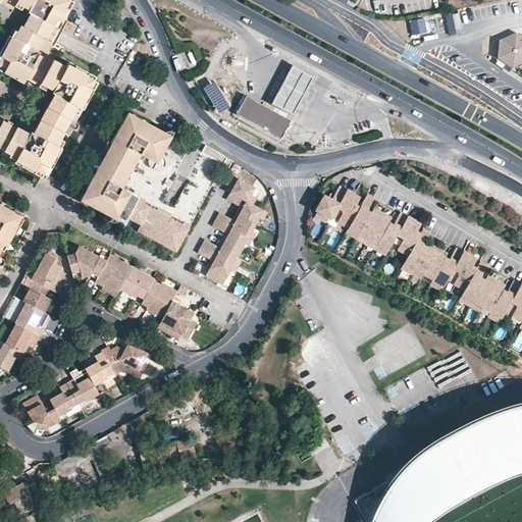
[(0,0),(0,153),(46,178),(63,148),(58,146),(80,106),(85,109),(96,90),(85,84),(90,74),(67,63),(66,64),(54,58),(52,60),(38,53),(46,38),(52,41),(73,0),(0,0)]
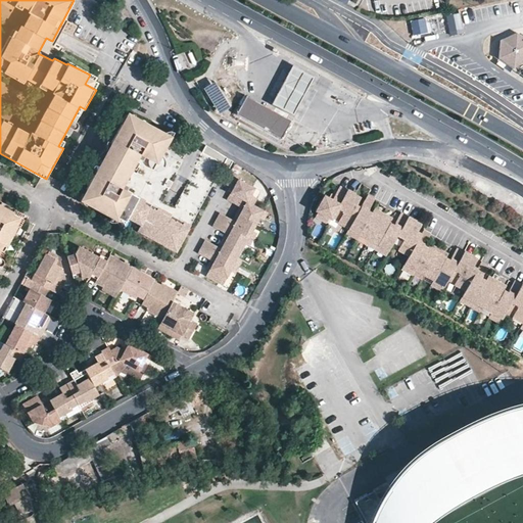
[(461,12),(446,15),(450,35),(465,32),(461,12)]
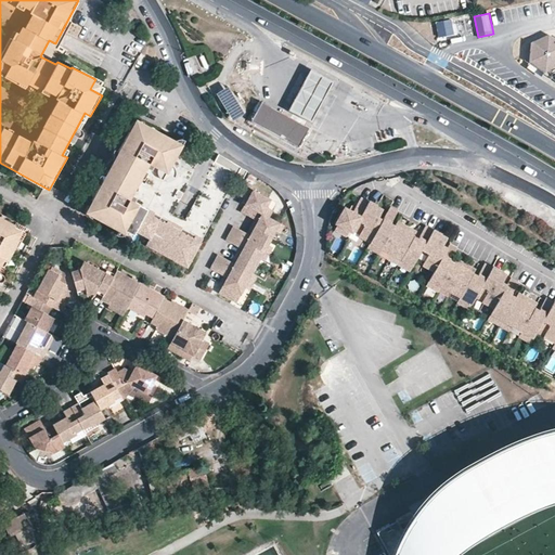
[(451,20),(435,23),(438,38),(454,35),(451,20)]
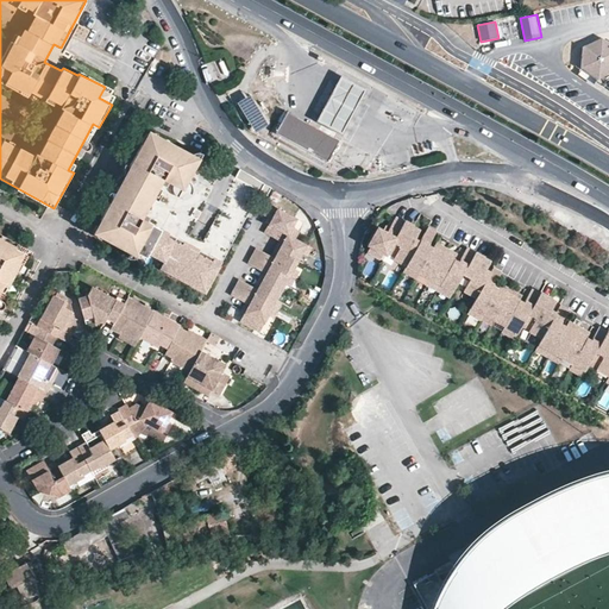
[(608,44),(602,41),(583,50),(583,70),(601,81),(604,80),(608,81),(608,44)]
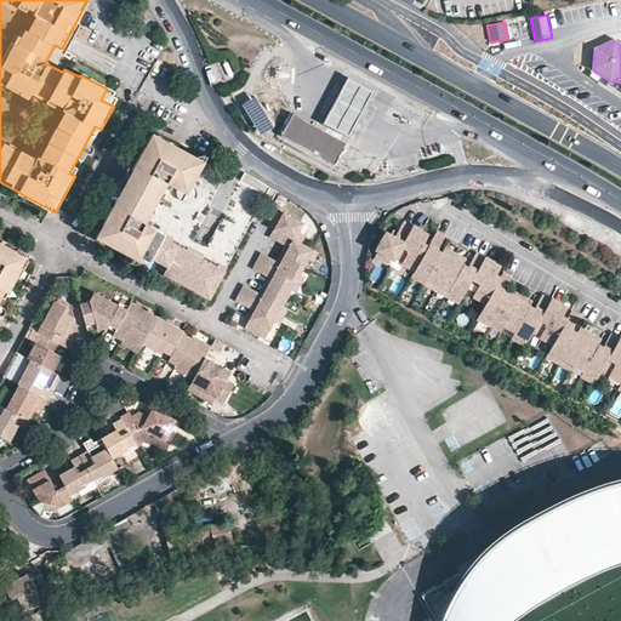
[(375,91),(348,77),(335,101),(323,123),(349,138),(362,117),(375,91)]
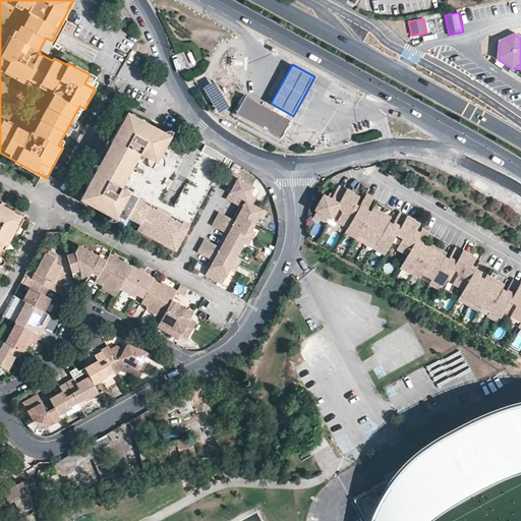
[(209,85),(204,89),(219,113),(224,110),(230,107),(215,81),(209,85)]
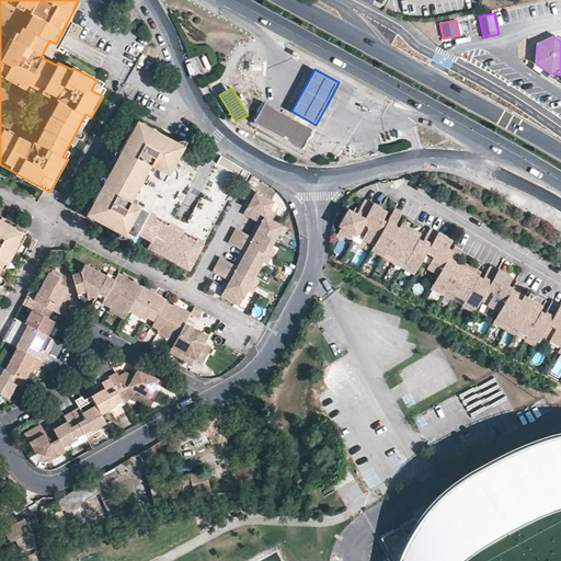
[(313,129),(265,103),(254,123),(302,148),(313,129)]
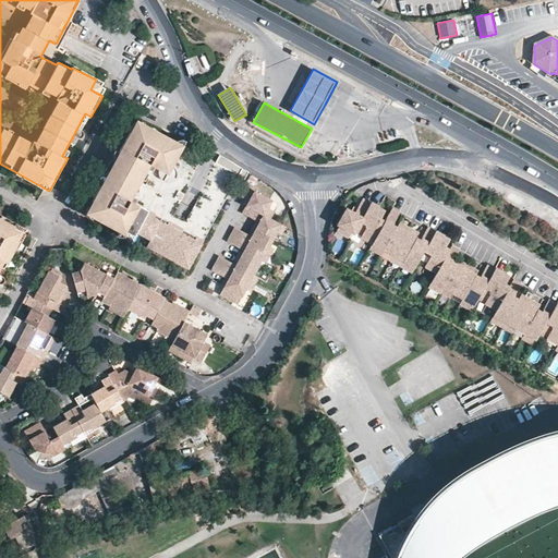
[(137,119),(131,130),(138,134),(145,122),(137,119)]
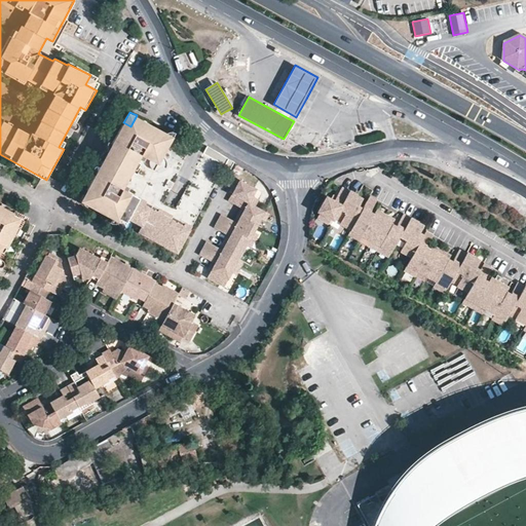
[(160,128),(137,115),(130,126),(123,122),(113,143),(116,145),(113,151),(106,165),(100,177),(96,175),(87,189),(95,192),(88,203),(108,214),(110,211),(127,220),(139,198),(141,196),(127,188),(125,184),(135,166),(139,160),(142,154),(158,162),(172,138),(159,130),(160,128)]
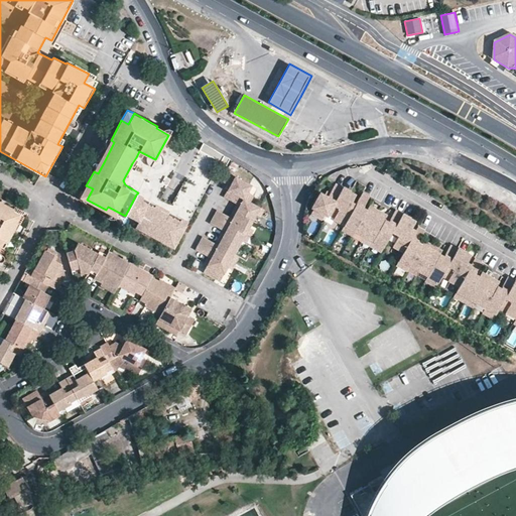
[(169,132),(157,126),(156,128),(168,135),(169,132)]
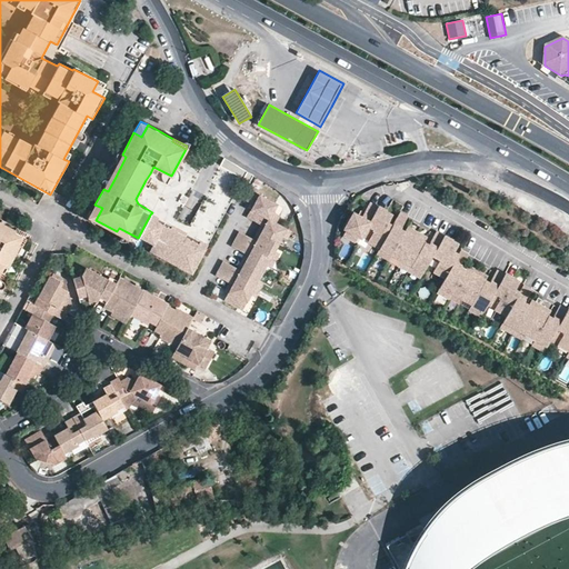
[(186,200),(168,190),(188,153),(196,157),(198,151),(187,146),(186,149),(171,176),(153,167),(150,173),(153,175),(149,182),(146,180),(136,199),(138,203),(152,212),(159,216),(157,219),(150,215),(138,238),(136,242),(192,272),(207,246),(200,241),(201,238),(209,242),(243,177),(236,171),(232,176),(240,180),(218,218),(200,208),(197,212),(196,216),(193,218),(187,231),(186,233),(172,227),(173,223),(186,200)]
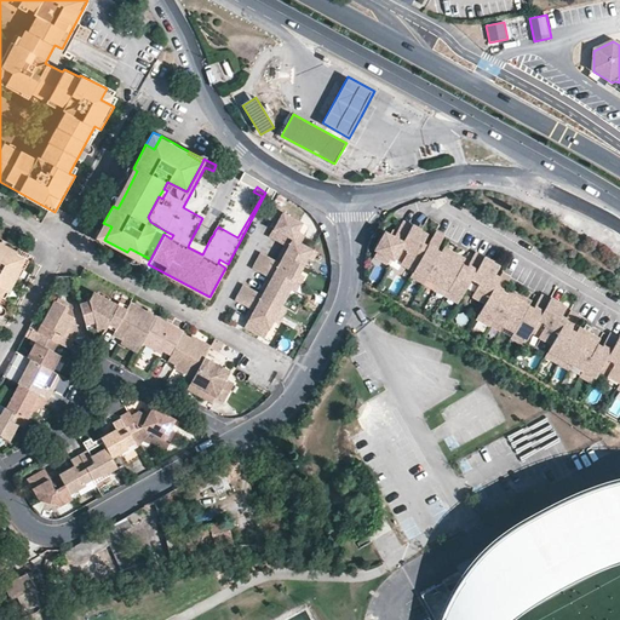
[(211,204),(227,173),(216,165),(213,171),(205,167),(183,207),(202,218),(211,204)]
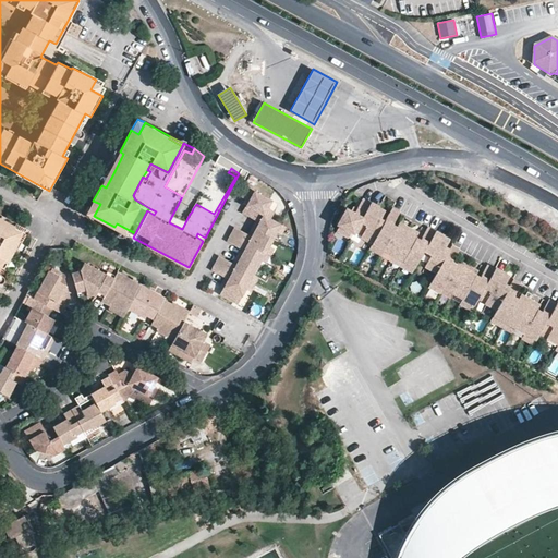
[(204,156),(190,183),(196,186),(203,190),(217,162),(210,159),(204,156)]
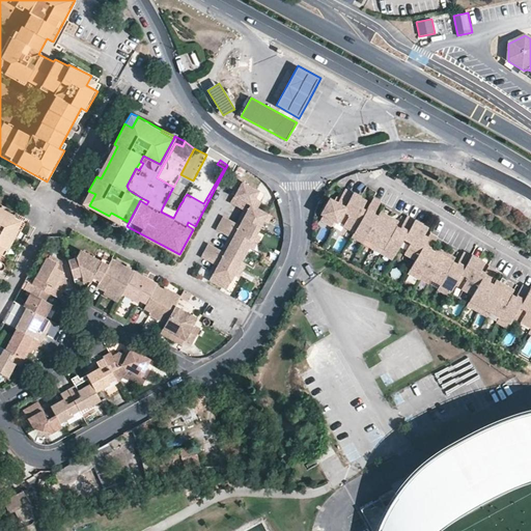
[(206,155),(193,180),(180,203),(183,201),(184,198),(187,194),(203,203),(224,168),(217,164),(220,160),(206,155)]
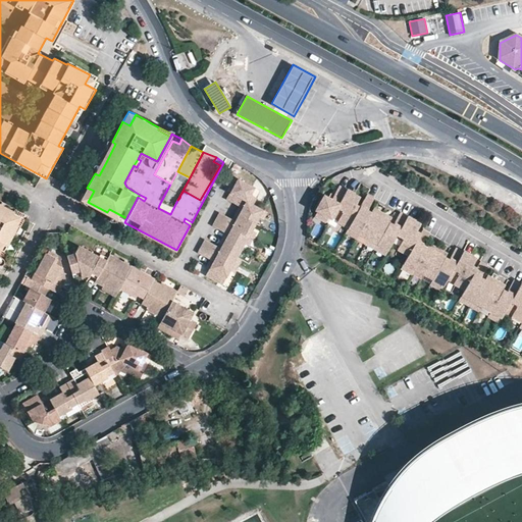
[(101,162),(95,173),(99,175),(105,164),(101,162)]
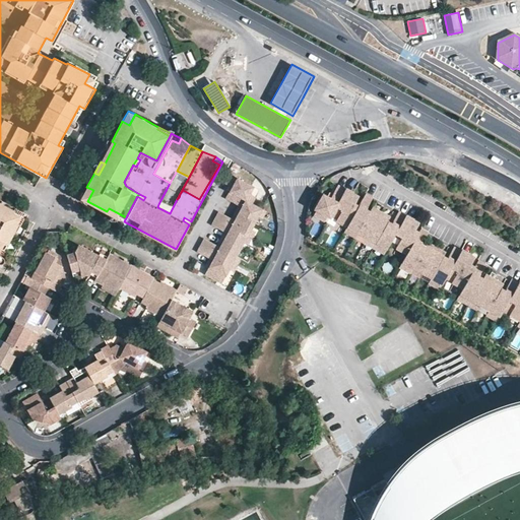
[(260,212),(263,206),(253,201),(248,198),(252,190),(255,184),(237,174),(238,172),(231,168),(223,180),(230,184),(233,185),(231,189),(226,197),(240,204),(243,205),(236,218),(233,216),(219,209),(212,223),(225,230),(229,232),(221,245),(218,244),(205,237),(198,250),(209,256),(213,258),(210,265),(206,272),(215,277),(216,277),(219,277),(222,272),(226,274),(228,273),(231,267),(238,253),(245,240),(253,226),(260,212)]
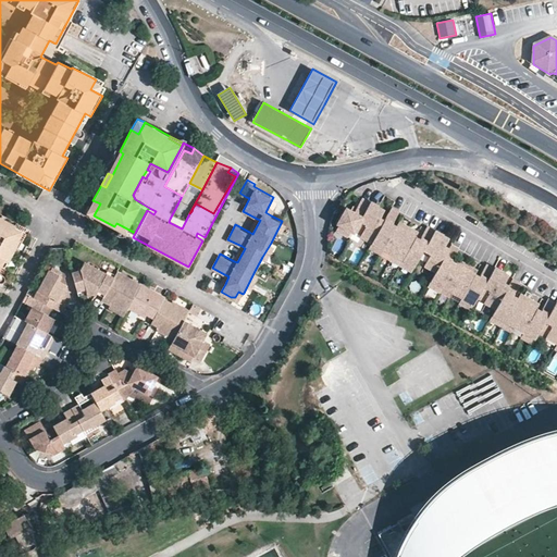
[(371,201),(362,197),(355,211),(347,208),(338,224),(341,225),(353,231),(355,232),(356,230),(361,220),(371,201)]
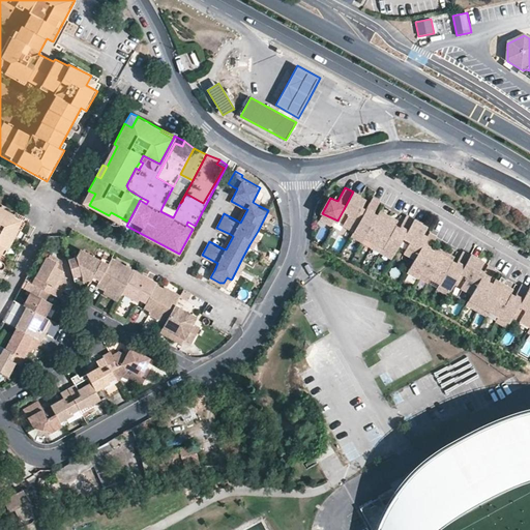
[(83,202),(89,205),(95,194),(88,190),(83,202)]
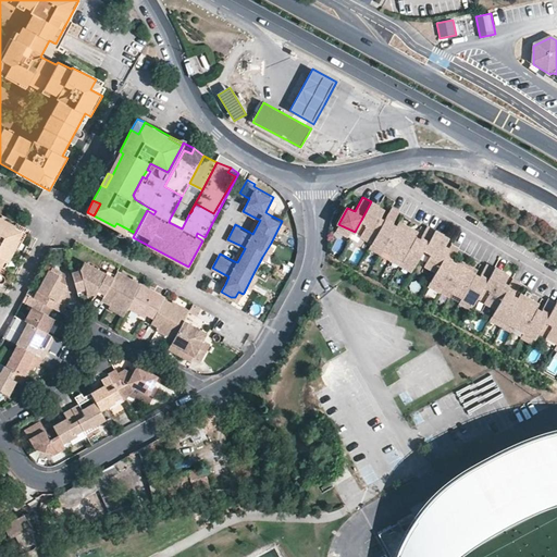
[(385,209),(371,201),(361,220),(368,223),(363,234),(362,236),(373,242),(383,223),(379,221),(381,217),(385,209)]
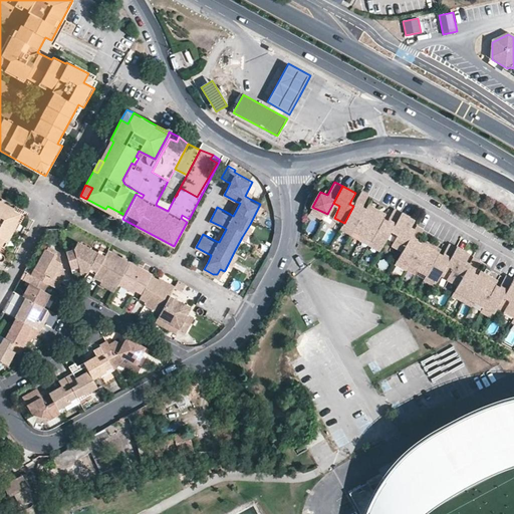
[(250,199),(255,191),(249,188),(245,196),(250,199)]
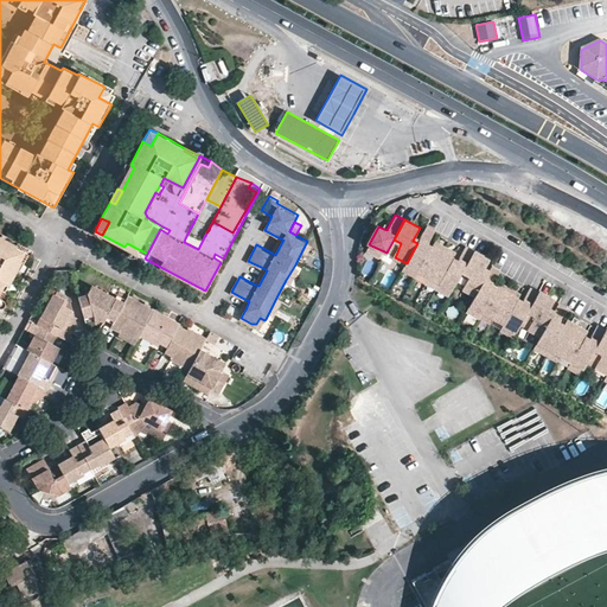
[(436,228),(428,223),(420,238),(417,243),(407,263),(404,269),(417,275),(430,250),(426,248),(428,243),(436,228)]
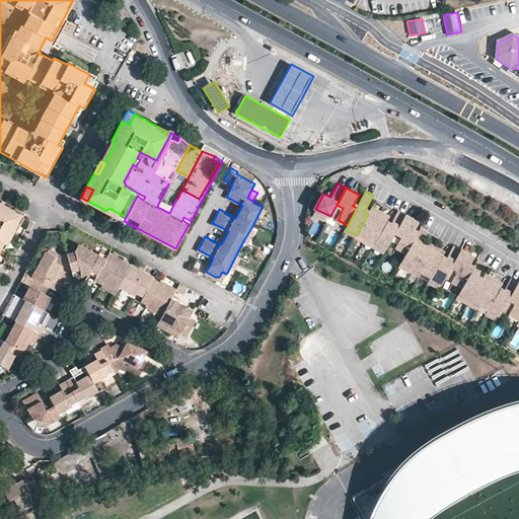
[(0,263),(3,263),(4,262),(4,260),(3,256),(26,212),(0,197),(0,263)]
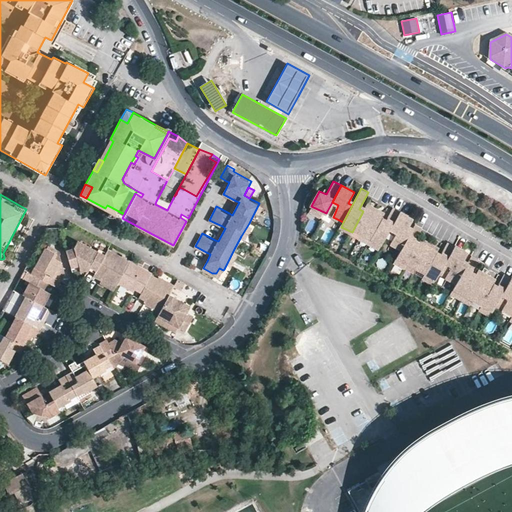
[(168,208),(156,201),(155,204),(167,210),(168,208)]
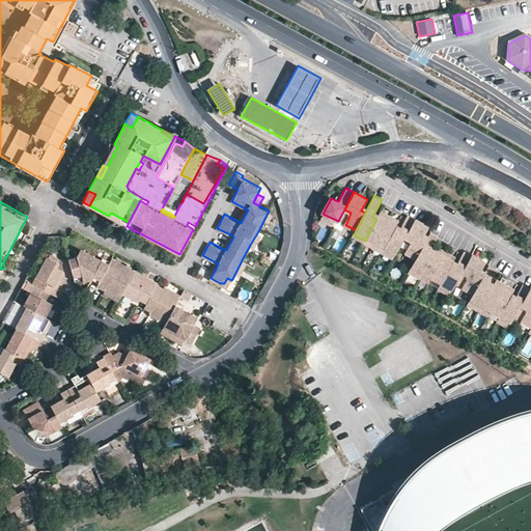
[(241,223),(248,210),(245,208),(238,221),(241,223)]
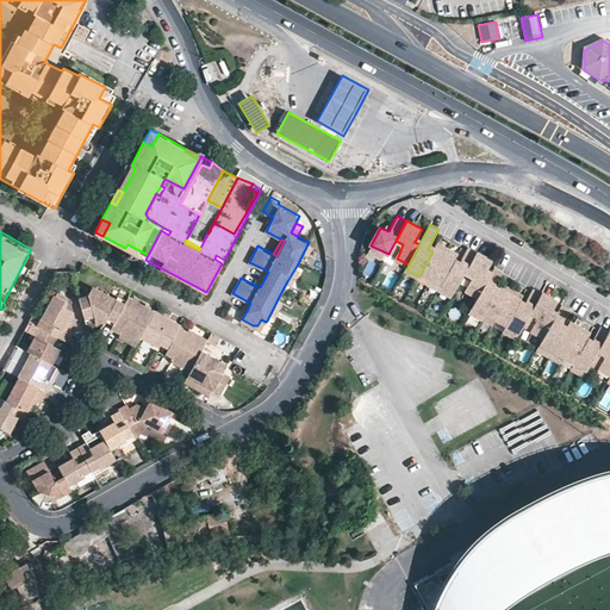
[(403,244),(396,241),(390,251),(398,256),(403,244)]
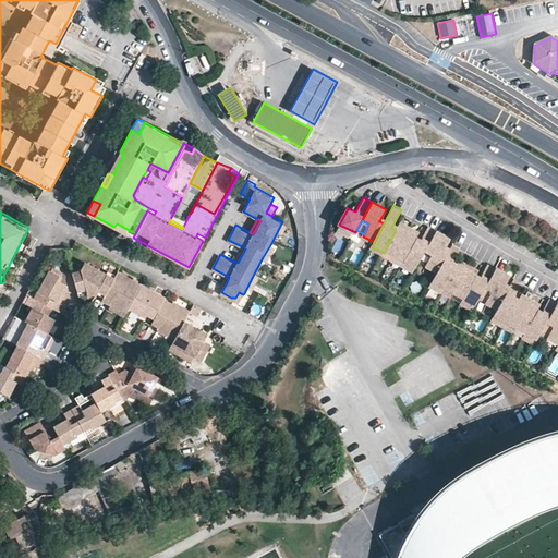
[(117,223),(114,227),(133,238),(135,233),(117,223)]
